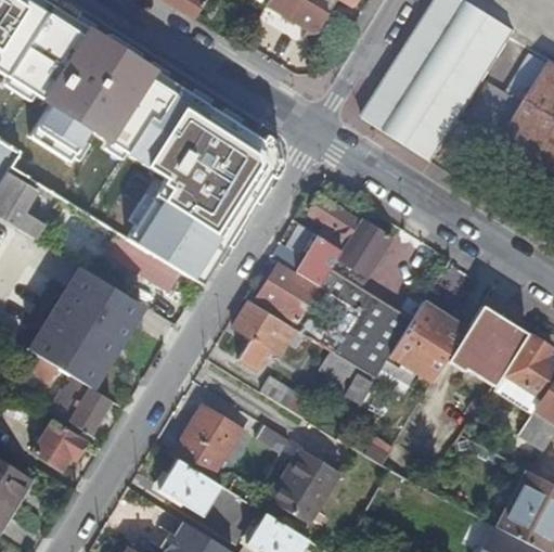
[(163,175),(125,236),(175,266),(203,283),(274,174),(284,161),(277,138),(266,131),(44,0),(0,0),(0,71),(47,102),(28,133),(74,164),(92,133),(163,175)]
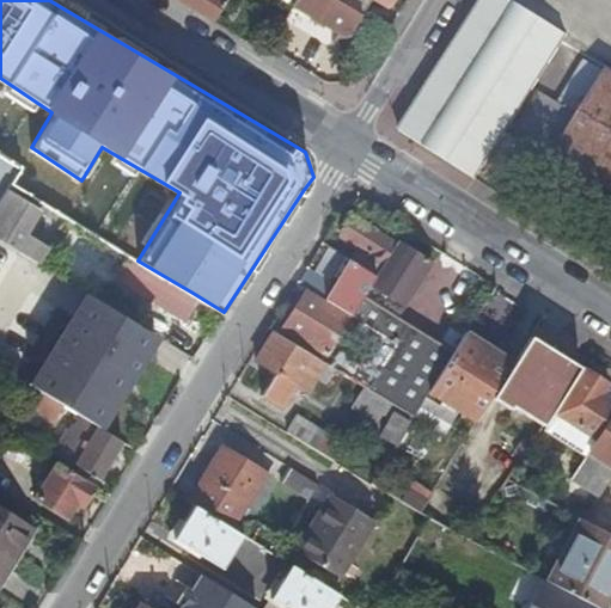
[(175,0),(211,23),(224,0),(175,0)]
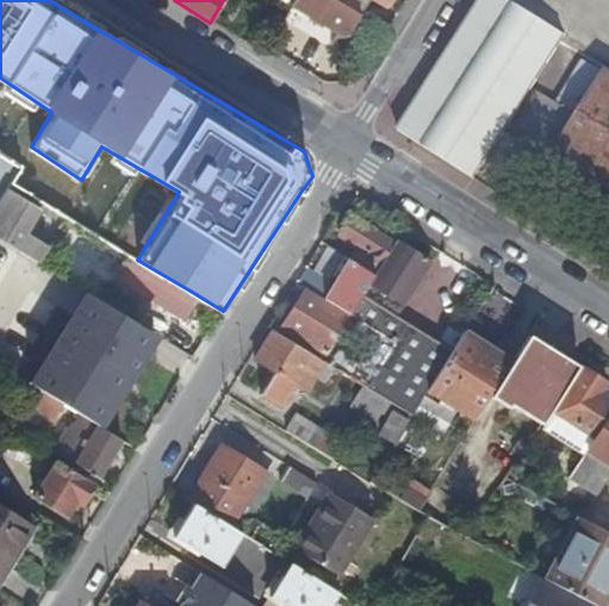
[(294,0),(290,7),(334,36),(329,44),(343,54),(349,44),(345,42),(367,5),(381,13),(389,0),(294,0)]
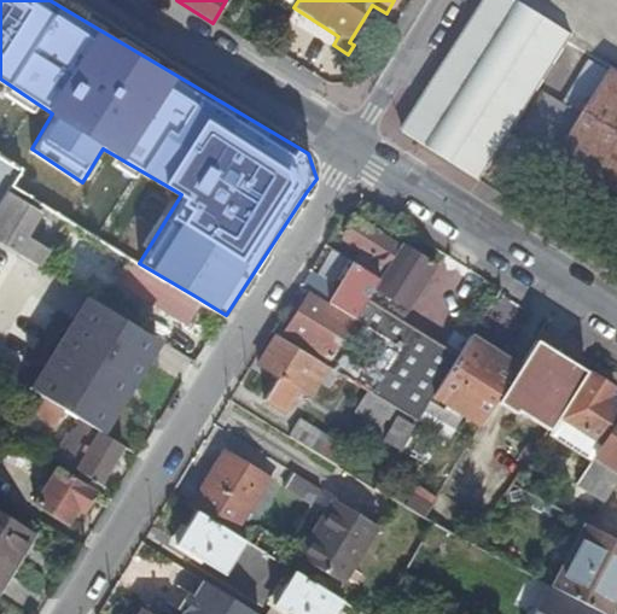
[(482,0),(405,126),(484,175),(576,28),(530,0),(482,0)]
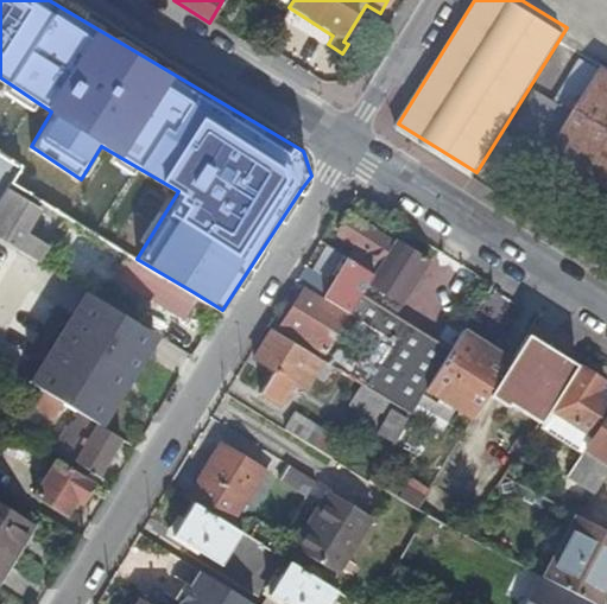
[(552,102),(577,118),(602,78),(577,62),(552,102)]
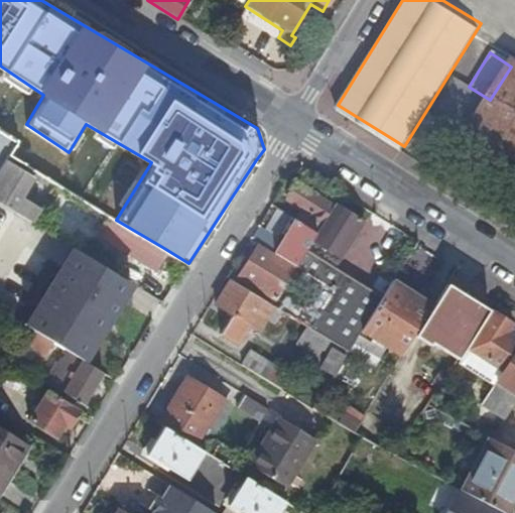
[(514,69),(511,67),(490,100),(469,87),(455,78),(435,109),(514,157),(514,69)]
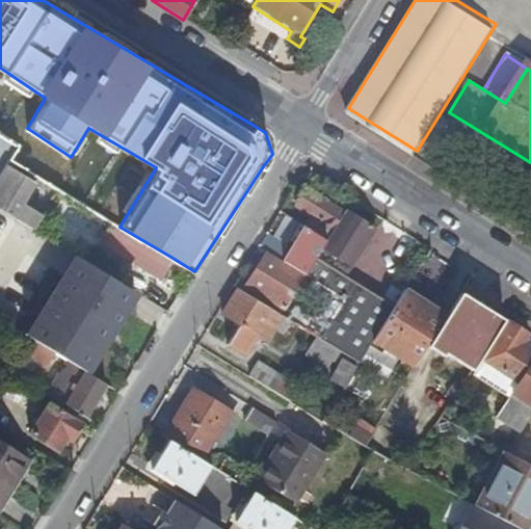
[(0,138),(0,173),(8,159),(15,149),(0,138)]
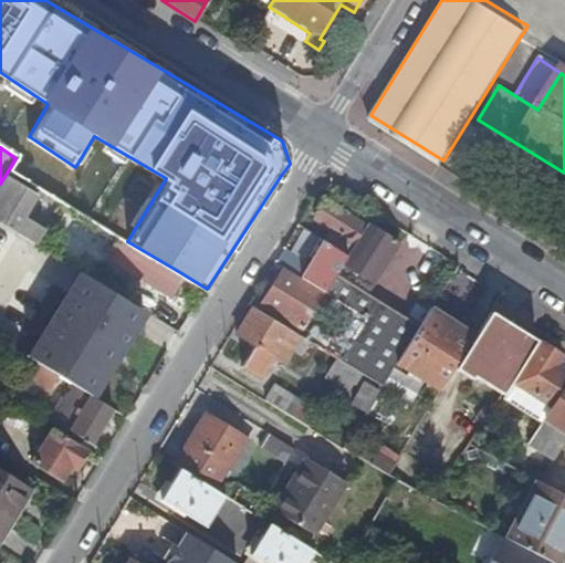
[(0,193),(0,219),(21,232),(33,240),(42,225),(25,215),(38,195),(17,183),(8,197),(0,193)]
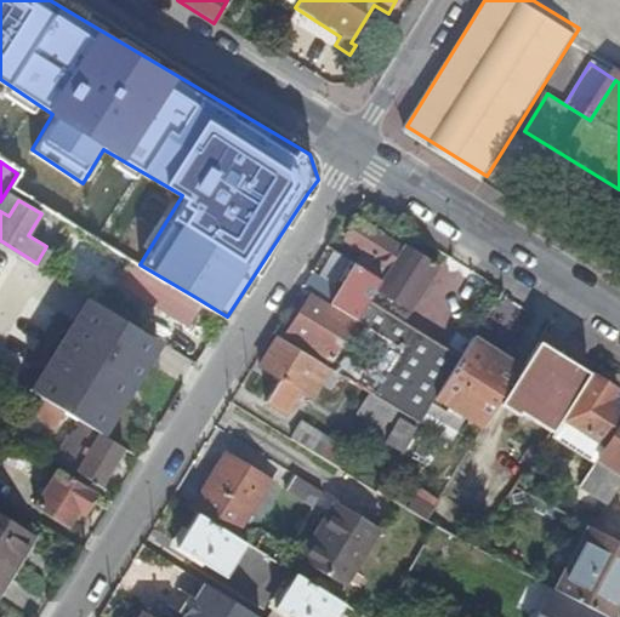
[(330,304),(357,321),(370,301),(376,290),(402,249),(357,222),(345,240),(363,251),(354,264),(330,304)]
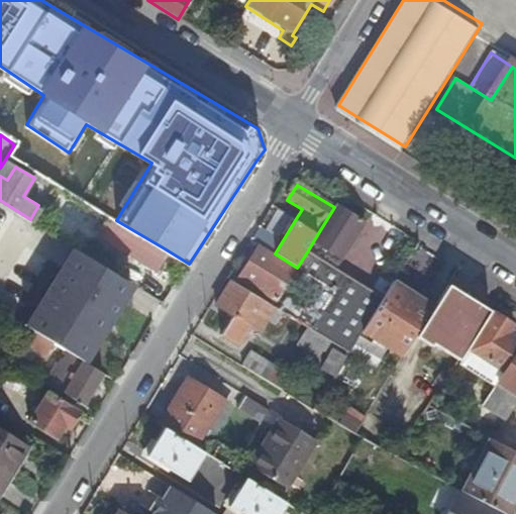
[(0,242),(19,212),(0,200),(0,242)]
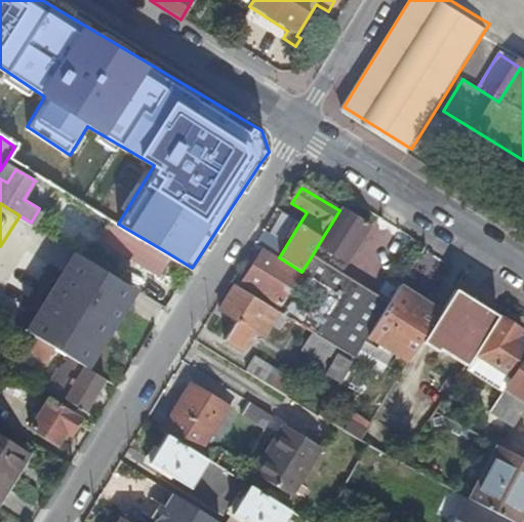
[(307,212),(291,203),(285,215),(299,224),(307,212)]
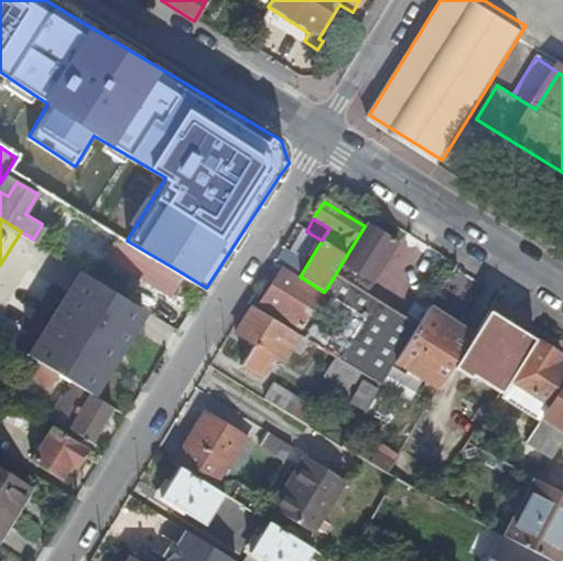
[(365,226),(342,263),(372,281),(396,241),(366,224),(365,226)]
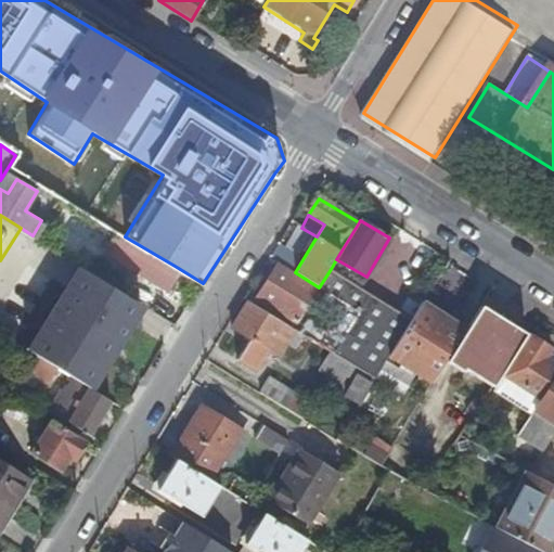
[(175,266),(115,230),(103,249),(164,284),(175,266)]
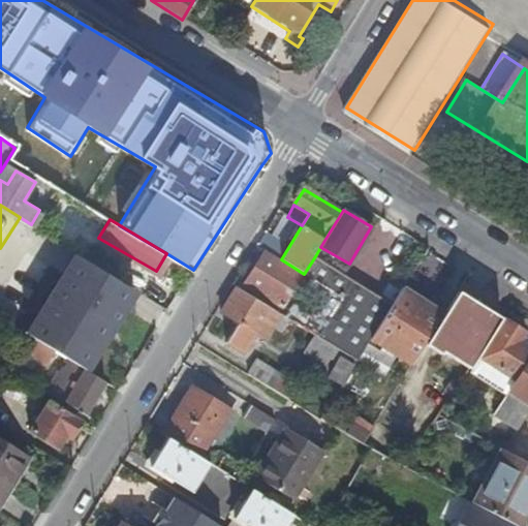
[(281,259),(266,251),(245,284),(285,309),(307,276),(304,274),(281,259)]
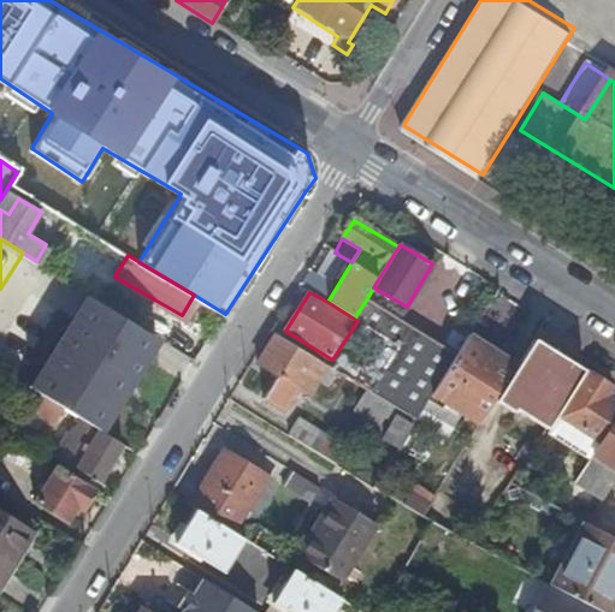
[(367,298),(354,319),(358,321),(398,346),(370,390),(392,403),(415,419),(430,396),(457,352),(367,298)]
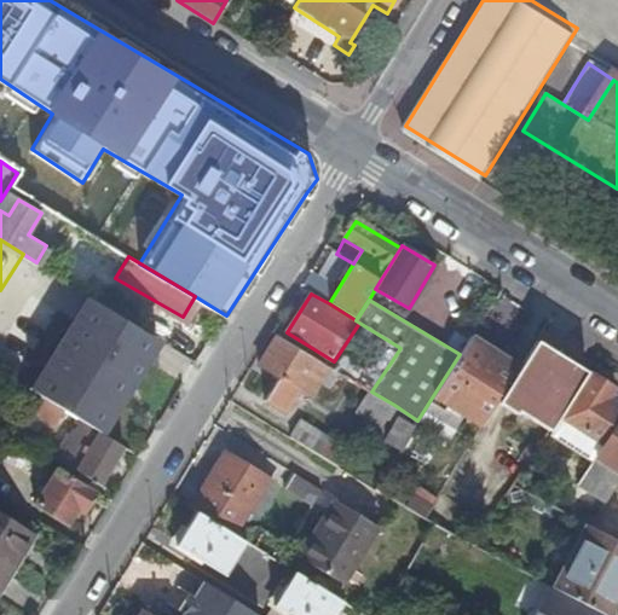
[(81,419),(100,431),(145,361),(139,358),(154,335),(100,301),(69,352),(62,347),(50,369),(57,372),(42,395),(64,408),(81,419)]
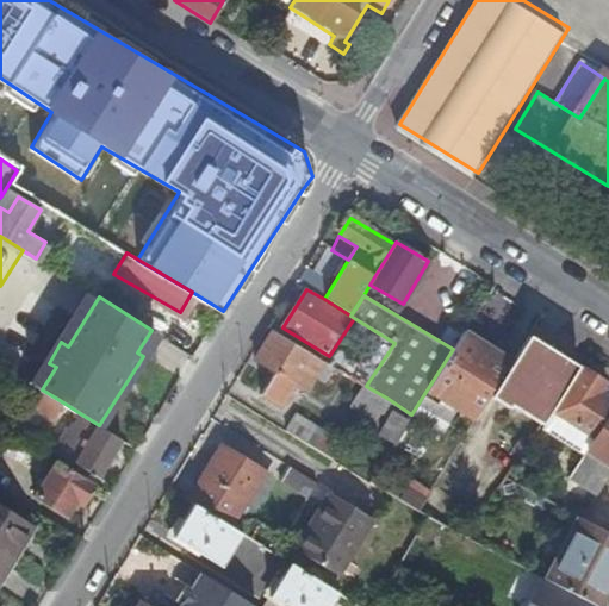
[(317,356),(274,330),(256,358),(275,370),(260,394),(285,410),(317,356)]
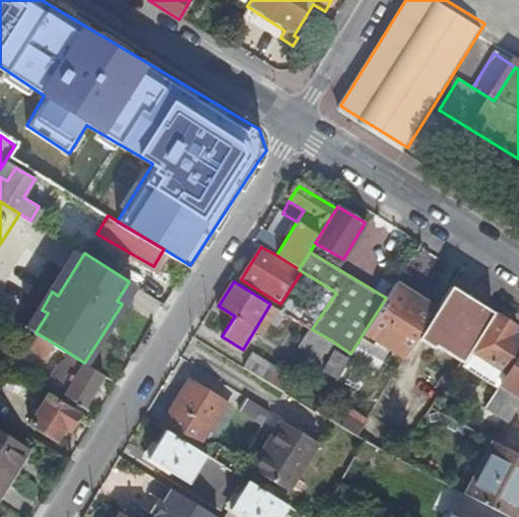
[(386,298),(363,334),(405,361),(417,340),(437,309),(395,283),(386,298)]
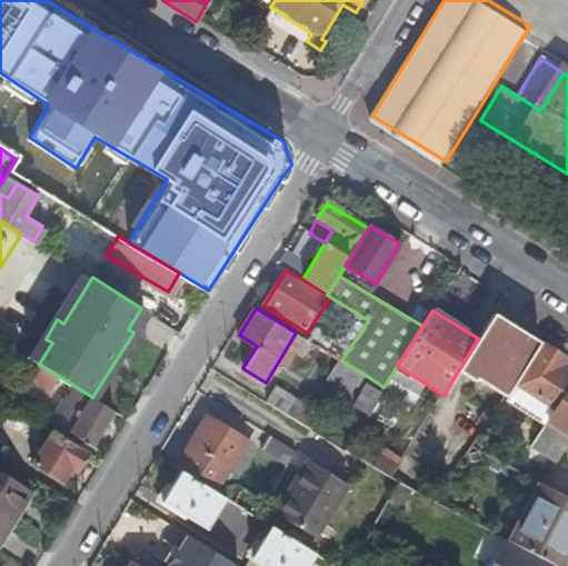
[(538,341),(492,315),(478,338),(457,373),(475,384),(476,380),(502,398),(538,341)]
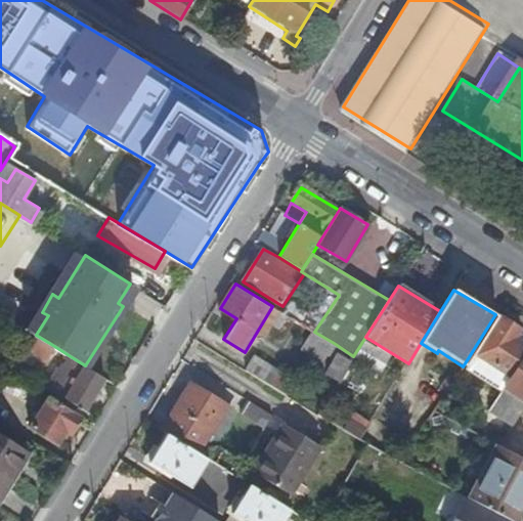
[(490,411),(514,426),(522,410),(522,343),(514,338),(520,328),(502,316),(478,355),(512,376),(490,411)]
